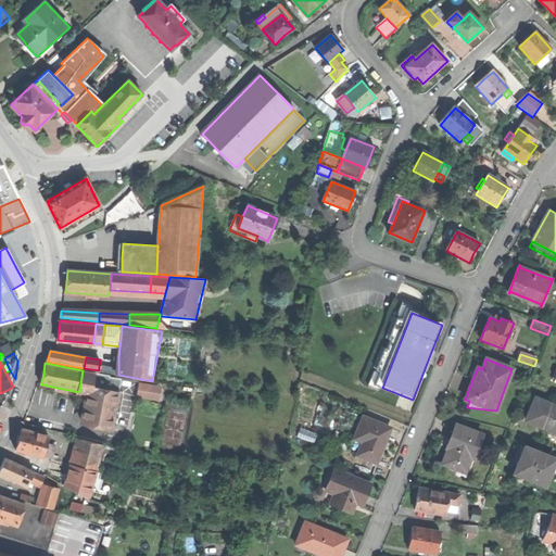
[(118,368),(99,366),(99,370),(118,375),(118,368)]
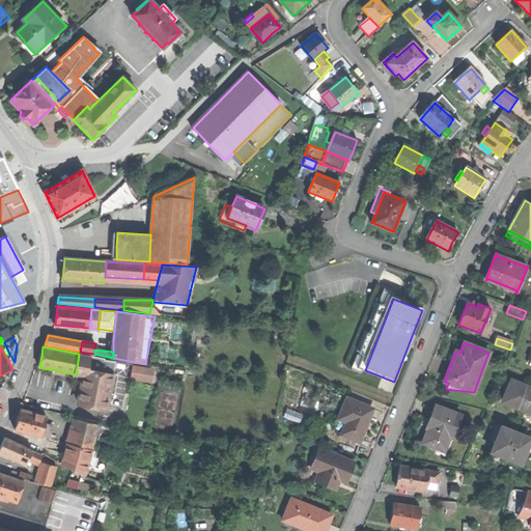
[(15,362),(9,354),(5,356),(12,369),(15,362)]
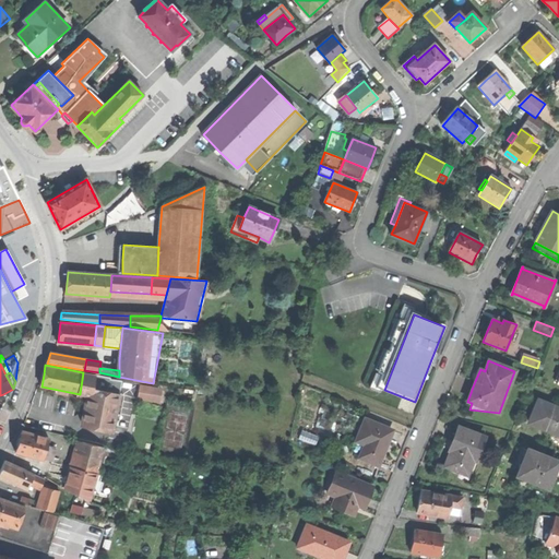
[(111,378),(83,372),(80,394),(87,395),(82,424),(98,427),(98,430),(113,432),(122,381),(110,379),(111,378)]
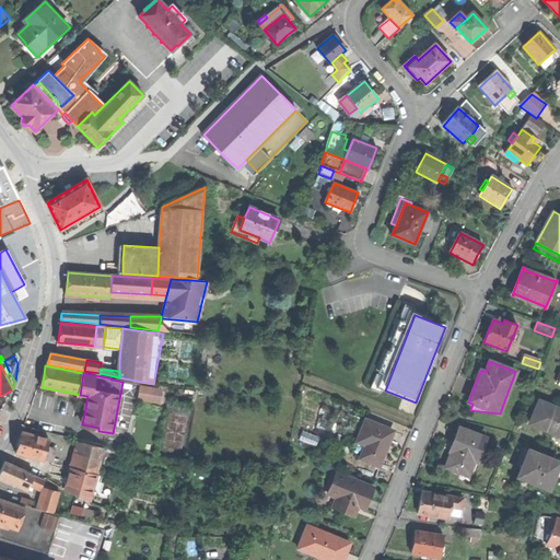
[(153,388),(139,385),(135,401),(150,405),(153,388)]
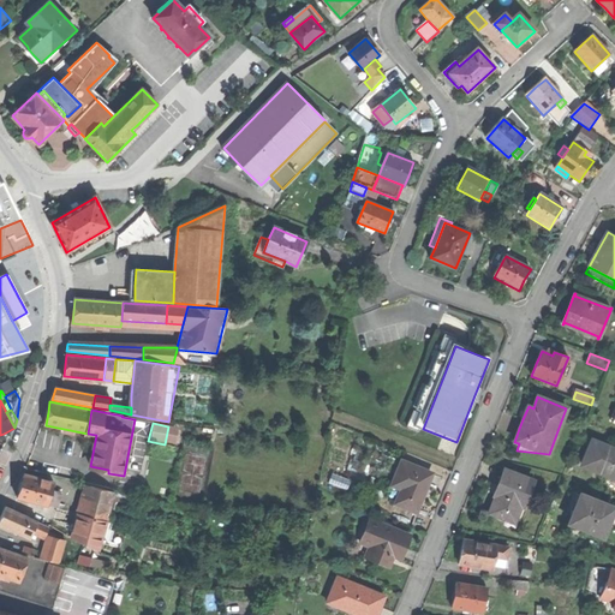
[(562,429),(559,428),(549,454),(551,455),(562,429)]
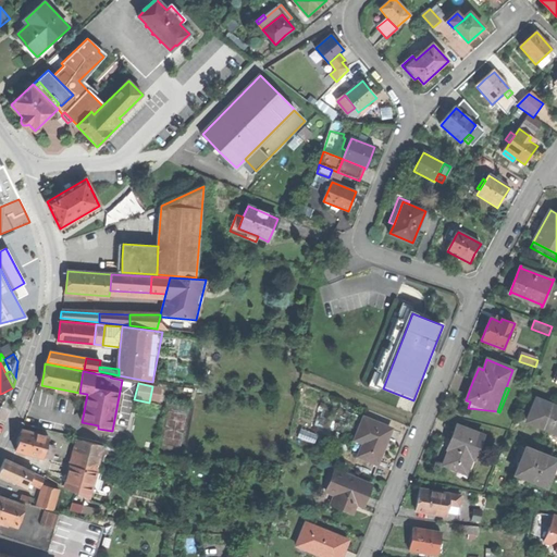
[(556,433),(556,408),(552,406),(553,405),(536,399),(528,421),(556,433)]
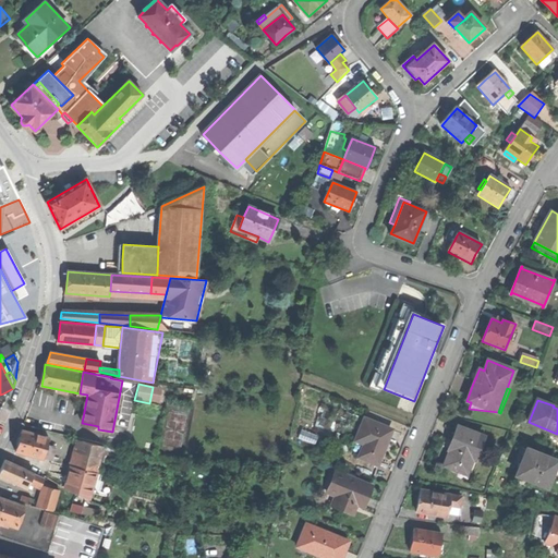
[(358,459),(377,468),(381,457),(385,448),(383,446),(389,431),(364,421),(354,443),(363,446),(358,459)]
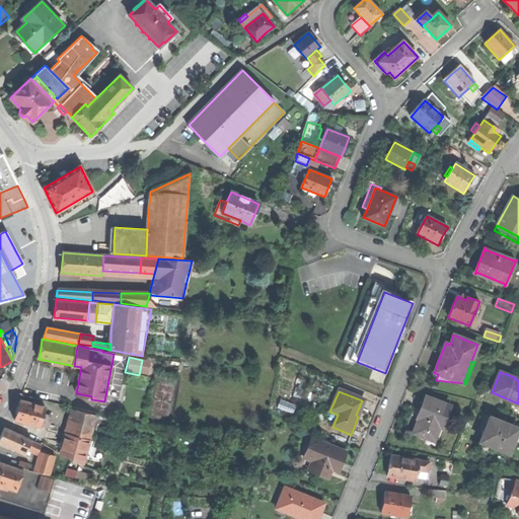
[(450,405),(425,396),(421,409),(418,416),(420,417),(414,432),(422,434),(435,439),(441,425),(443,426),(446,417),(450,405)]
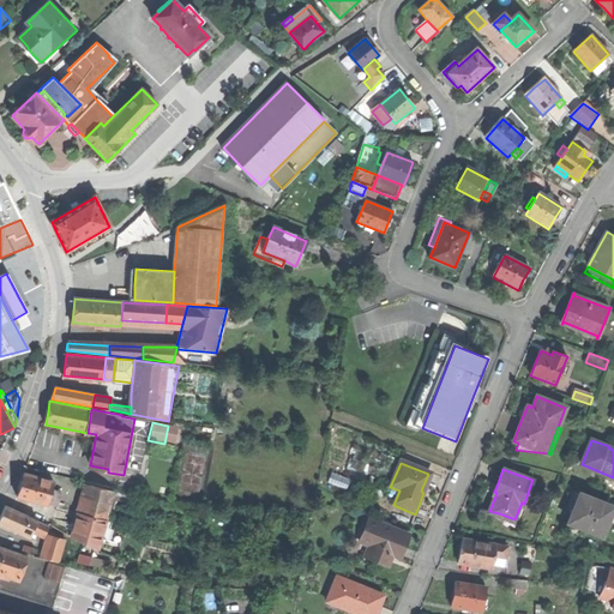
[(20,486),(18,497),(47,505),(49,494),(53,481),(24,474),(20,486)]
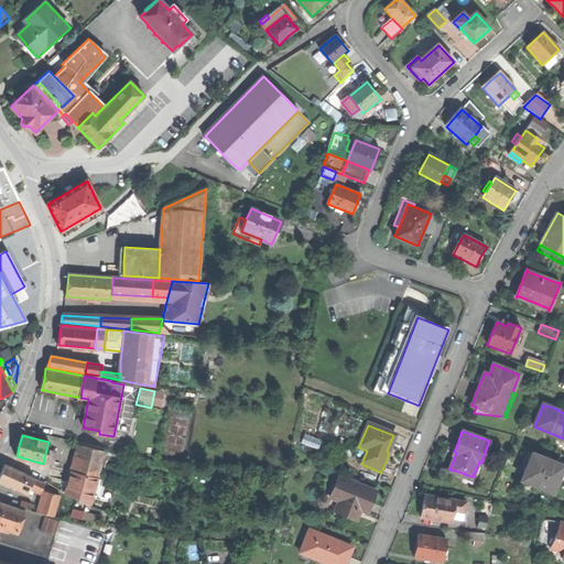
[(78,445),(75,456),(100,463),(104,452),(78,445)]
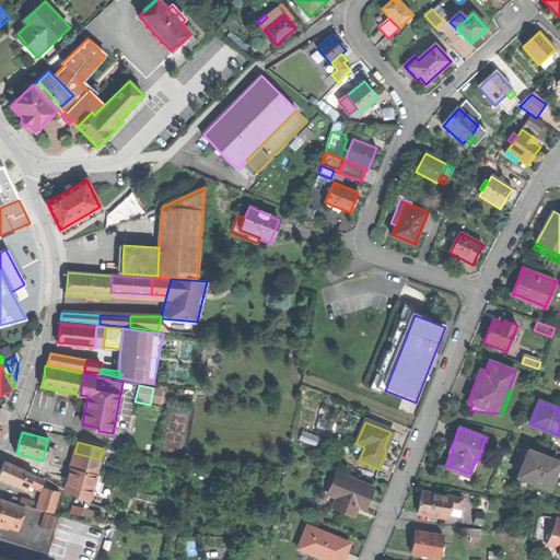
[(485,451),(481,450),(478,459),(476,458),(469,474),(455,468),(454,471),(474,479),(485,451)]
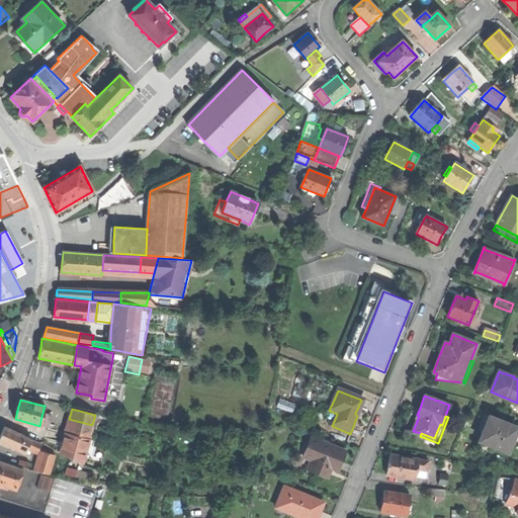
[(490,445),(508,452),(513,440),(517,428),(489,417),(479,441),(481,442),(482,440),(491,443),(490,445)]
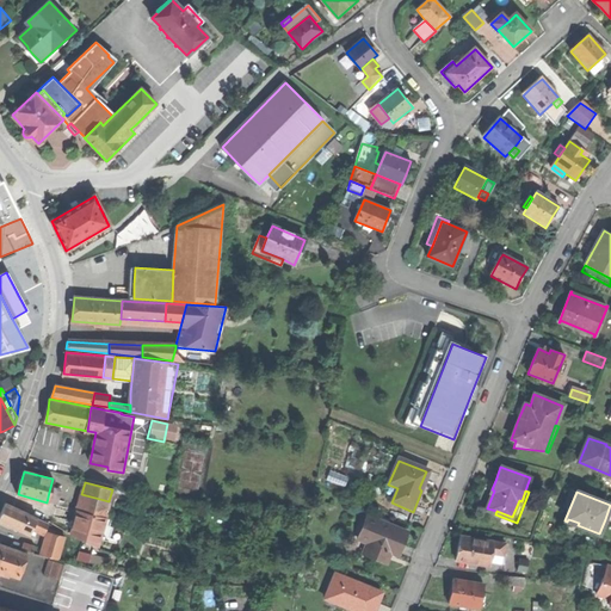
[(81,494),(78,511),(105,518),(109,501),(81,494)]
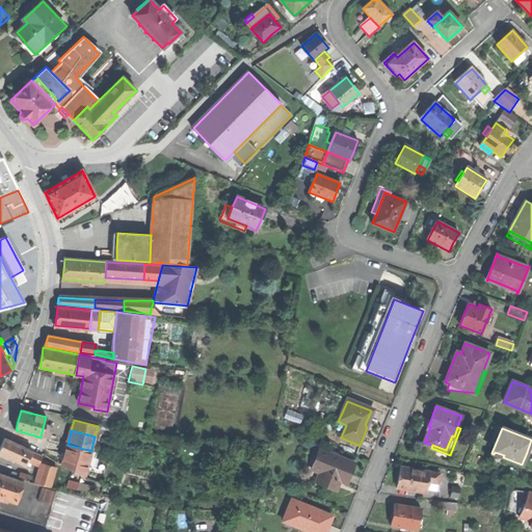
[(0,448),(0,454),(26,466),(28,460),(32,451),(4,439),(1,446),(0,448)]
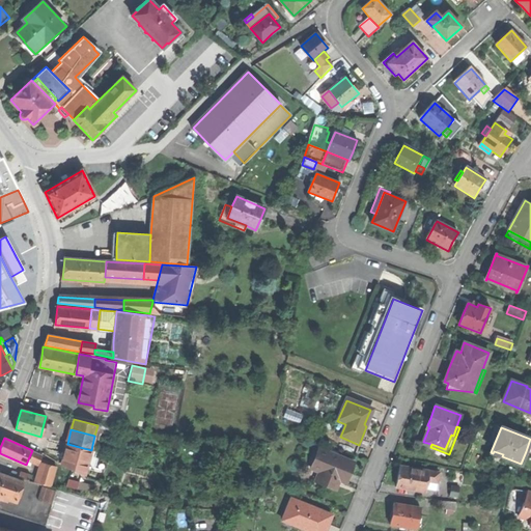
[(62,465),(84,475),(91,450),(67,444),(65,449),(64,454),(62,465)]
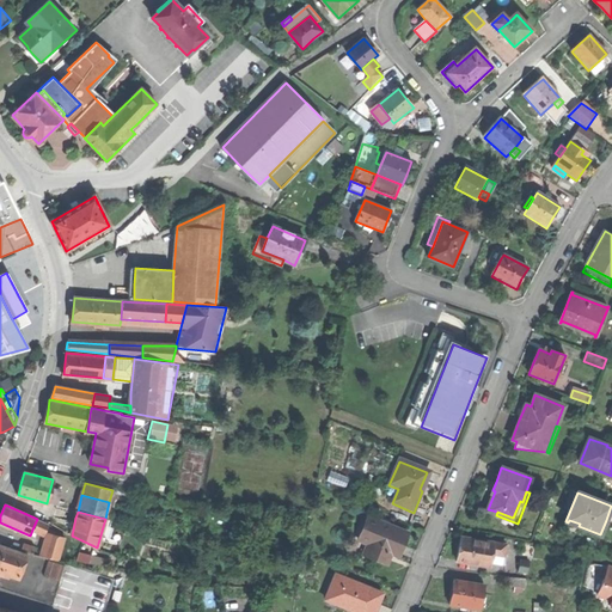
[(408,534),(368,518),(359,540),(368,544),(365,555),(387,564),(391,554),(398,557),(403,548),(408,534)]
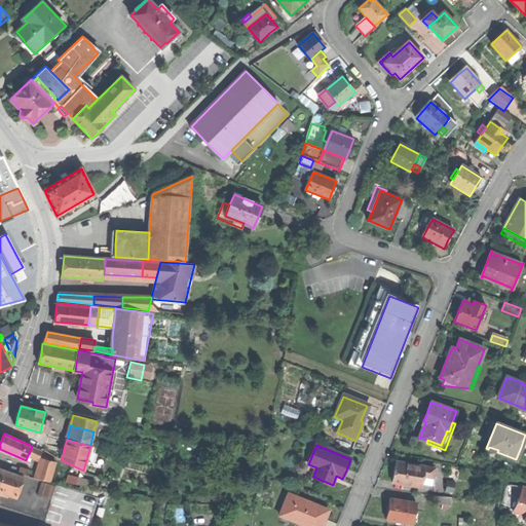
[(42,450),(32,446),(28,455),(38,459),(42,450)]
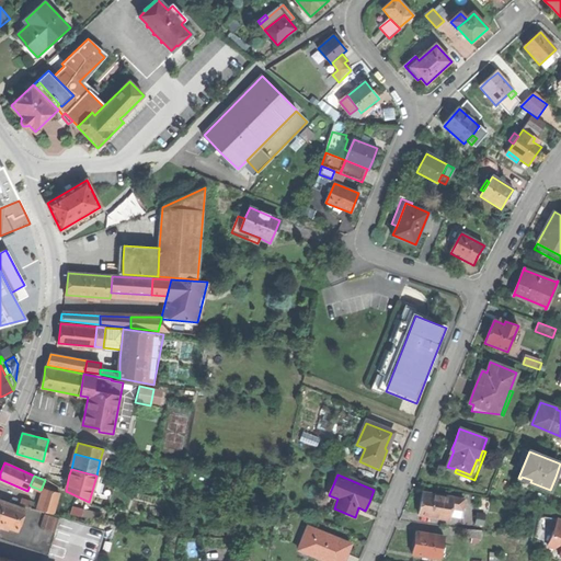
[(38,510),(54,513),(59,493),(44,489),(38,510)]
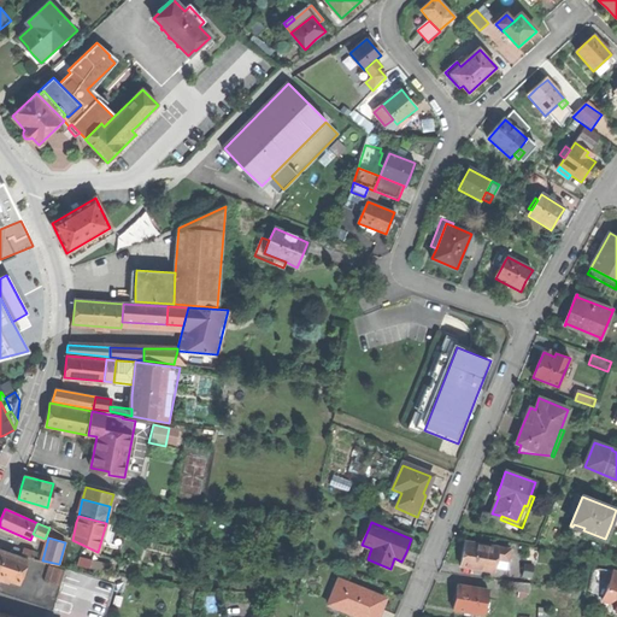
[(498,547),(465,542),(463,556),(462,566),(494,571),(495,559),(498,547)]
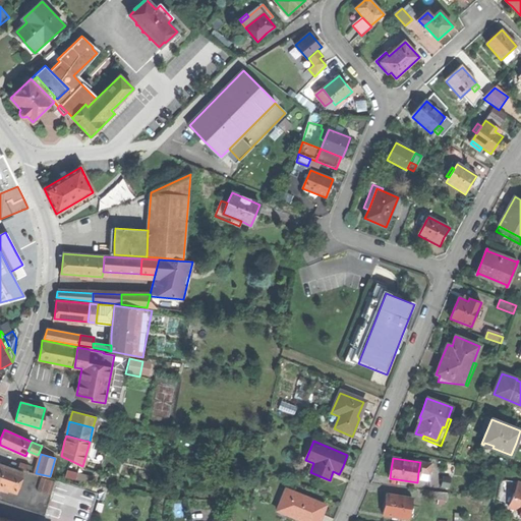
[(430,464),(420,462),(418,472),(429,473),(430,464)]
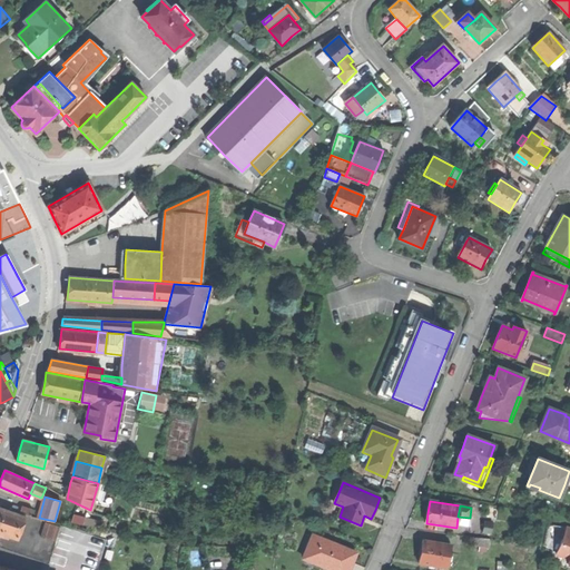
[(0,532),(18,539),(26,517),(0,508),(0,532)]
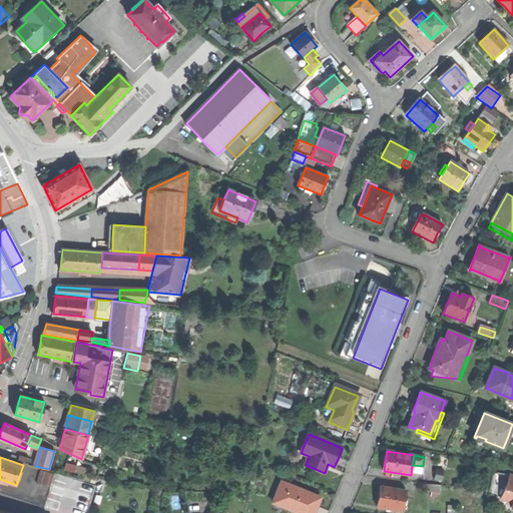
[(445,471),(436,469),(434,480),(443,482),(445,471)]
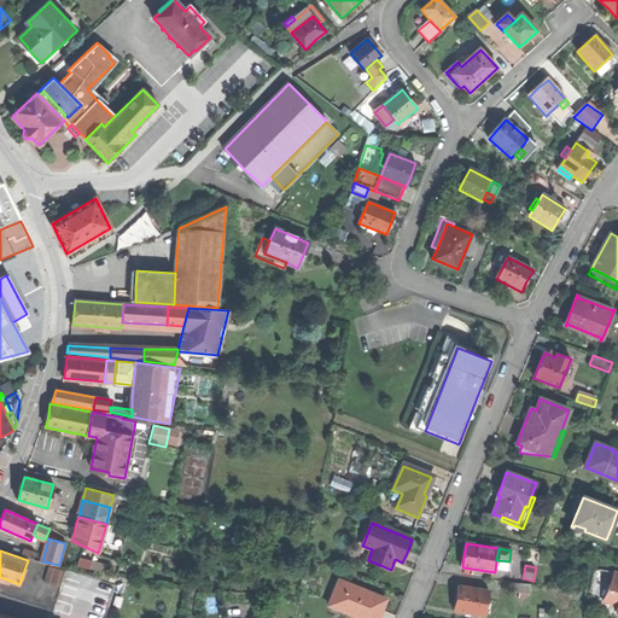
[(44,582),(59,587),(64,570),(47,566),(44,582)]
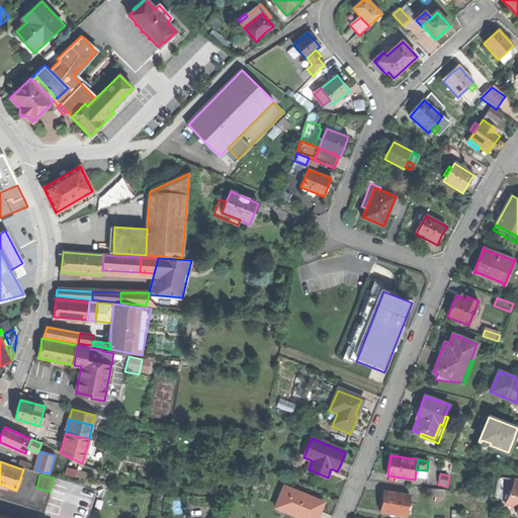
[(50,492),(41,517),(88,517),(96,491),(54,478),(50,492)]
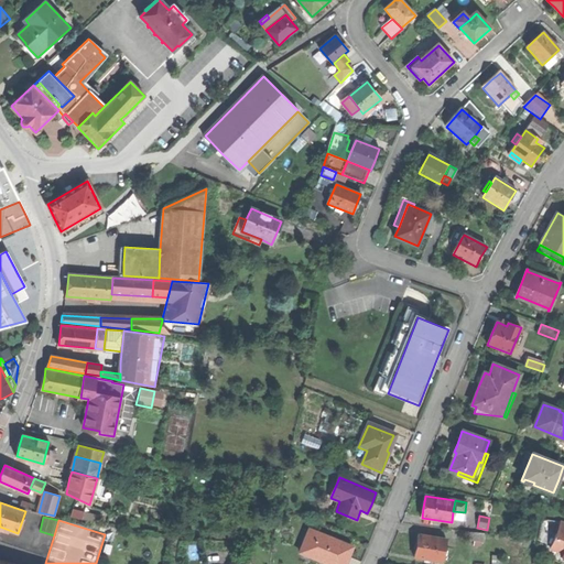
[(563,522),(560,521),(553,538),(556,539),(552,550),(562,553),(560,559),(563,560),(563,522)]
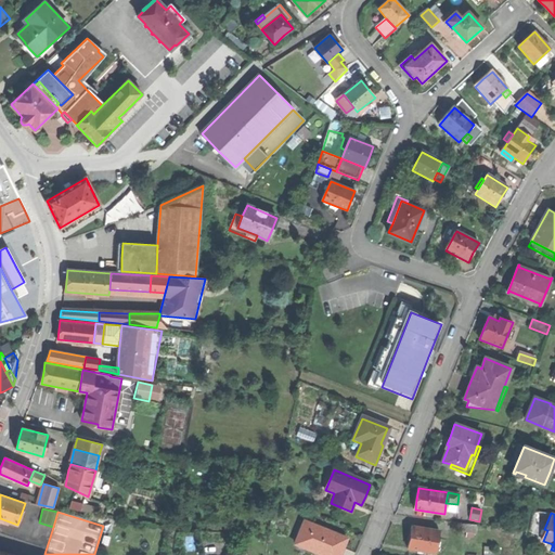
[(305,520),(295,543),(314,552),(315,549),(330,554),(339,554),(343,550),(347,540),(305,520)]
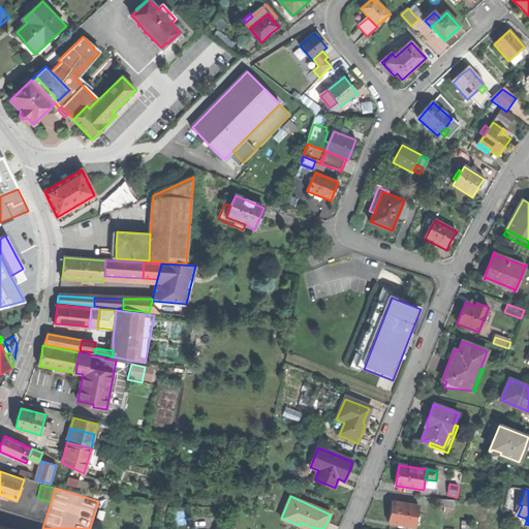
[(389,523),(414,527),(417,505),(392,501),(390,512),(389,523)]
